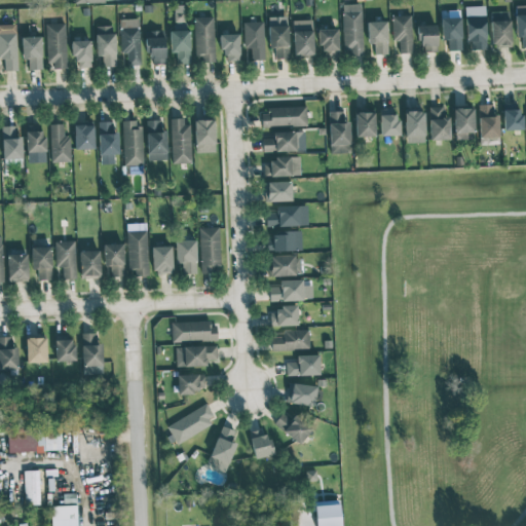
[(342,54),(362,53),(362,4),(341,4),(342,54)]
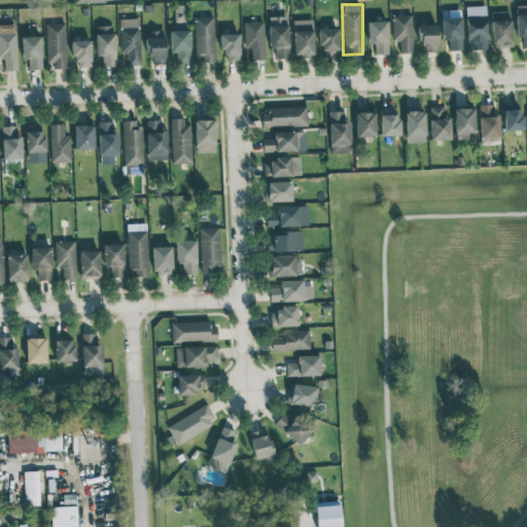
[(487,49),(485,6),(465,6),(466,42),(472,42),(472,50),(487,49)]
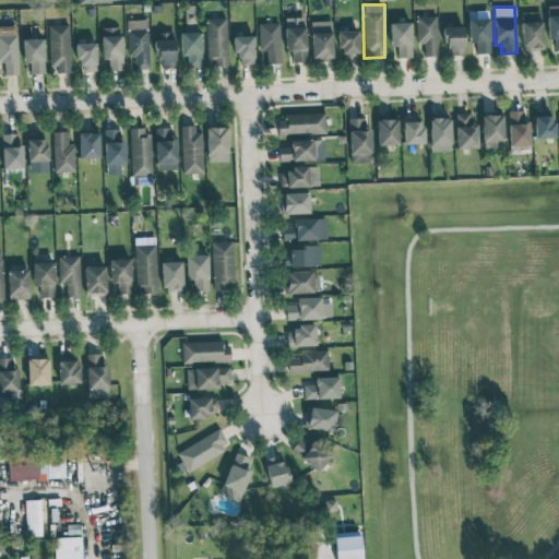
[(554,50),(558,50),(558,7),(546,7),(547,39),(554,39),(554,50)]
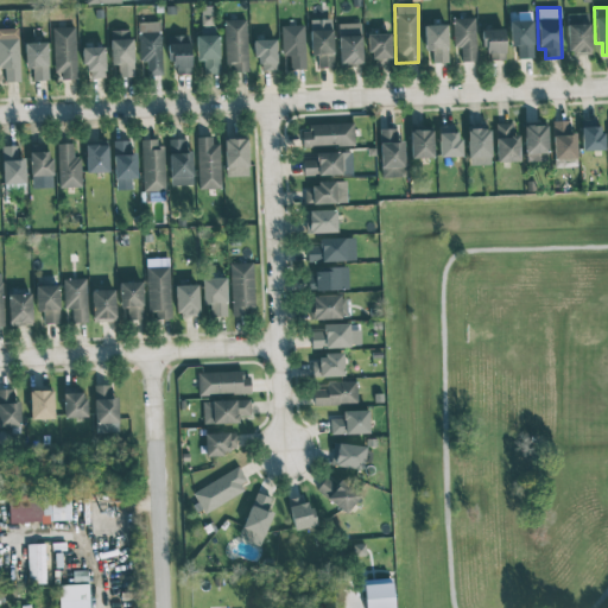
[(567,54),(589,54),(589,13),(567,14),(567,54)]
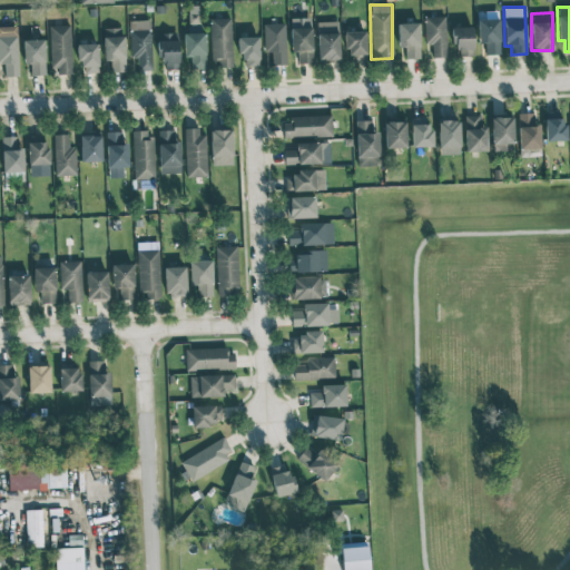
[(423,17),(424,45),(432,45),(432,58),(446,57),(445,17),(423,17)]
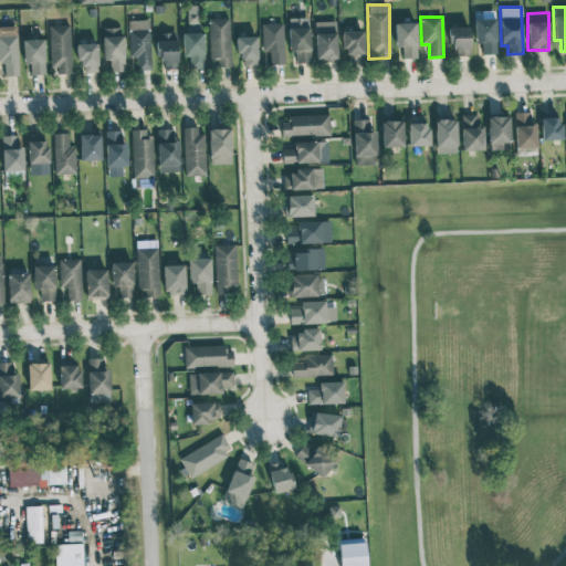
[(209,19),(210,67),(230,66),(229,18),(209,19)]
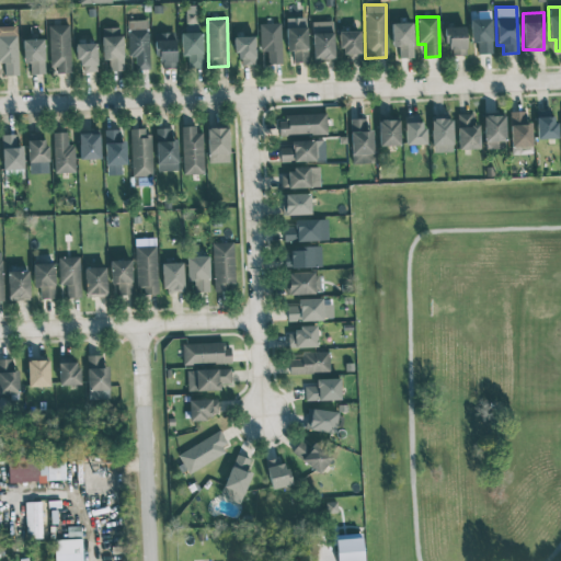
[(492,54),(491,19),(469,19),(470,43),(476,43),(477,54),(492,54)]
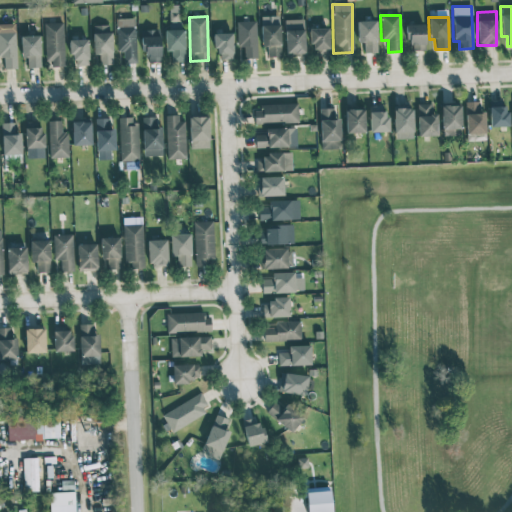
[(117,52),(123,51),(123,64),(137,63),(135,18),(116,19),(117,52)]
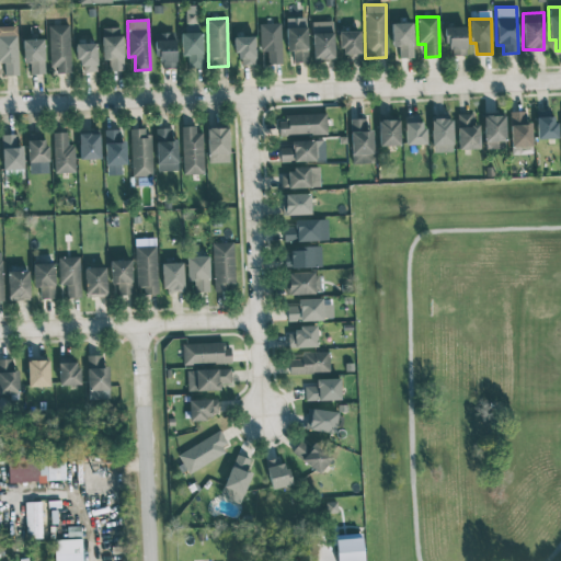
[(332,21),(311,22),(312,60),(333,59),(332,21)]
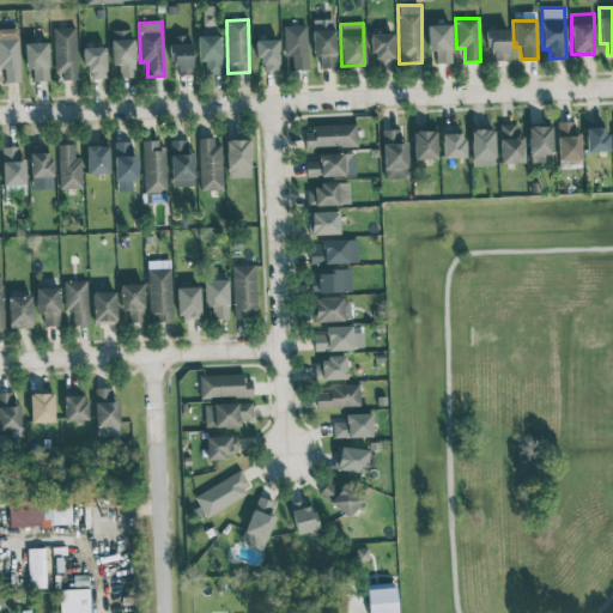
[(451,64),(450,24),(426,25),(428,52),(435,52),(436,64),(451,64)]
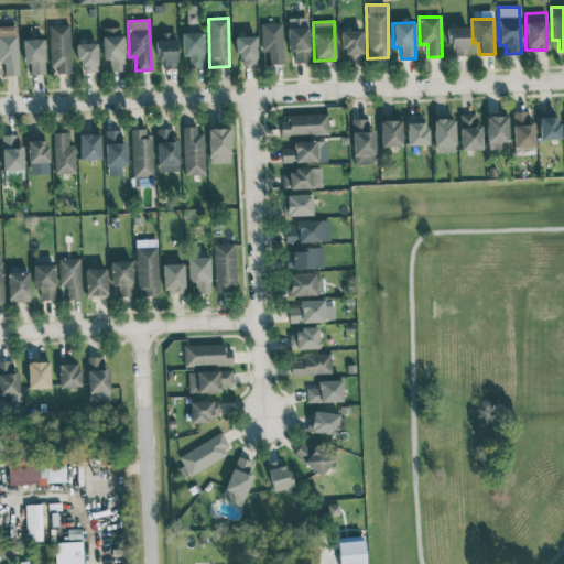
[(268,65),(283,64),(282,23),(260,24),(261,52),(268,52),(268,65)]
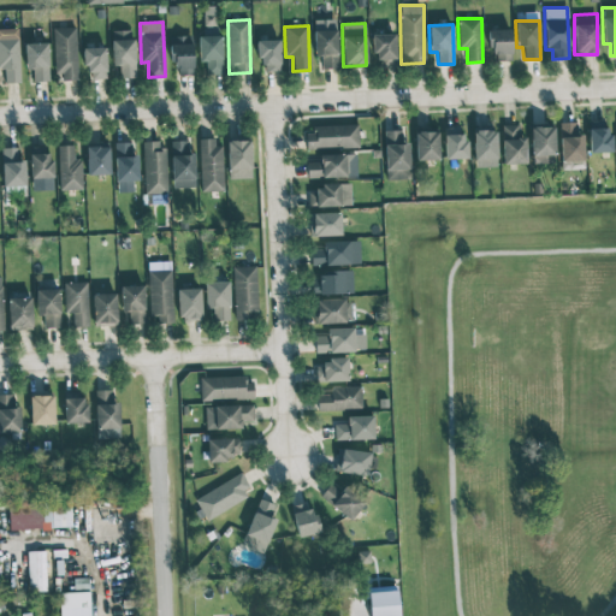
[(63,81),(77,81),(76,28),(52,28),(54,73),(63,73),(63,81)]
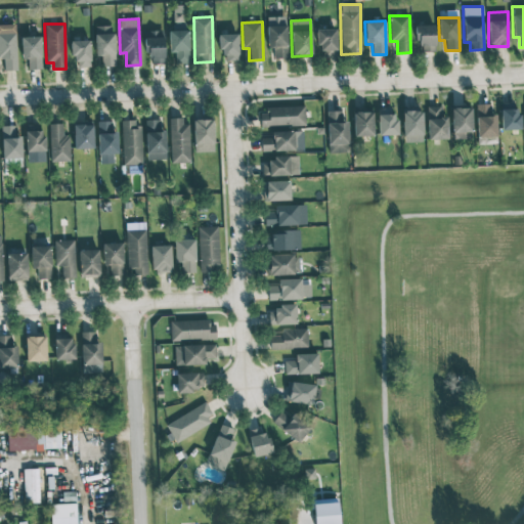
[(15,25),(0,25),(0,57),(3,58),(3,71),(16,71),(15,25)]
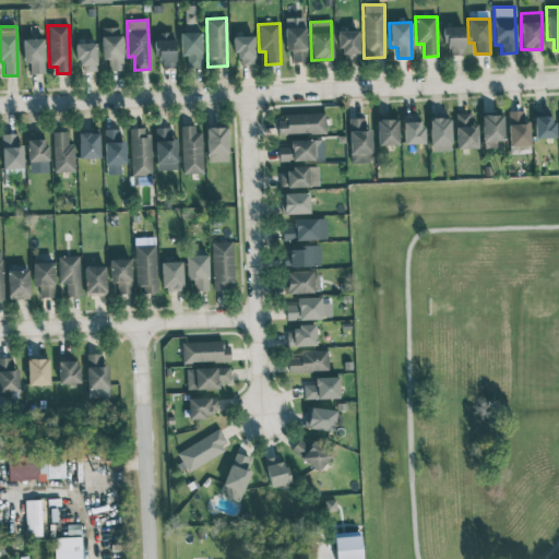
[(464,55),(463,26),(442,27),(442,45),(448,44),(448,56),(464,55)]
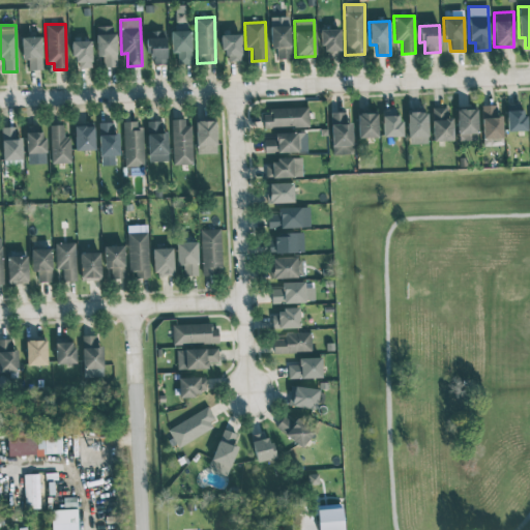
[(116,67),(115,26),(95,26),(96,57),(102,57),(102,67),(116,67)]
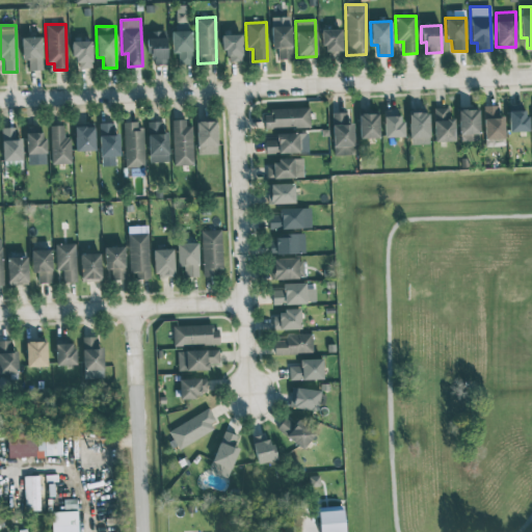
[(270,26),(271,49),(276,49),(276,59),(291,59),(290,26),(270,26)]
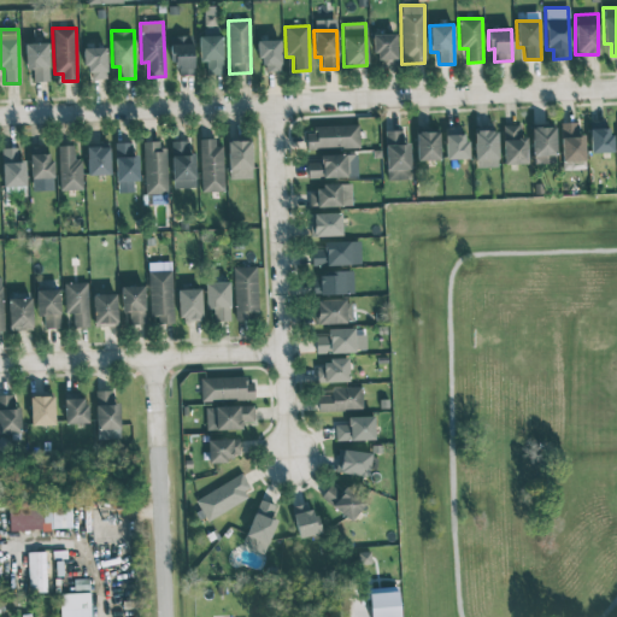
[(372,35),(374,60),(395,60),(395,34),(372,35)]
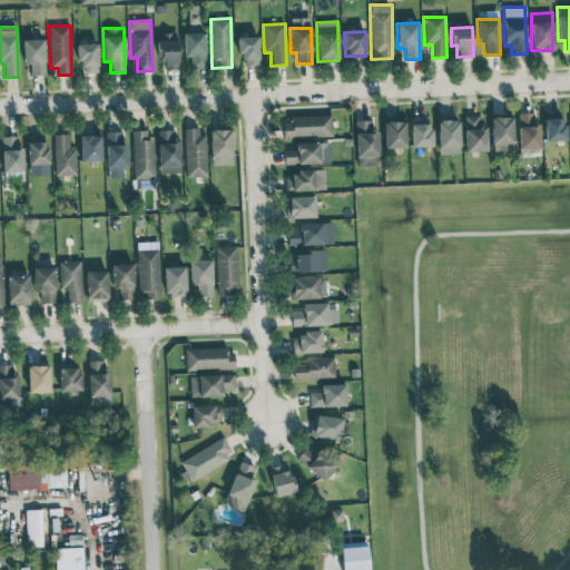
[(184,58),(189,57),(190,69),(205,69),(205,32),(183,33),(184,58)]
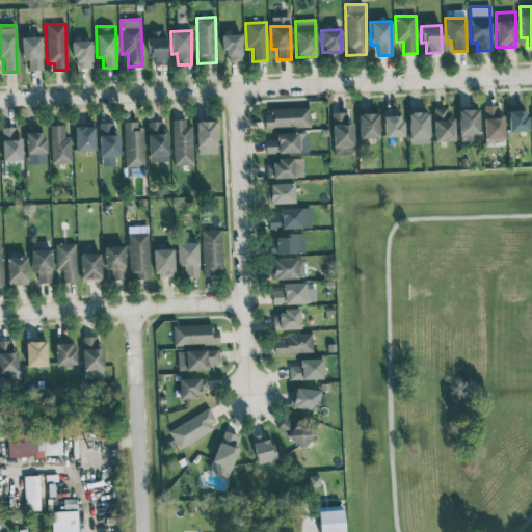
[(166,31),(147,31),(147,56),(154,56),(154,65),(167,64),(166,31)]
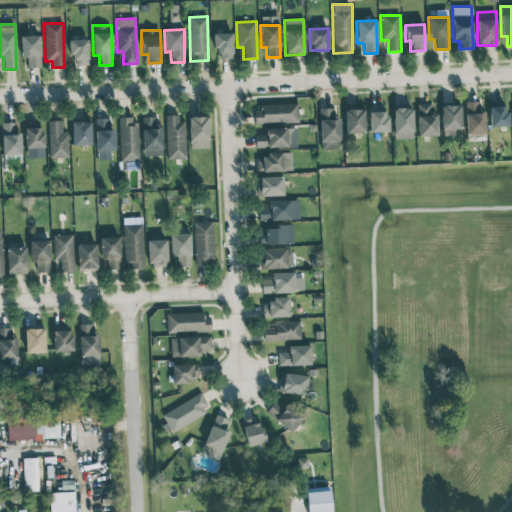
[(232,33),(213,34),(213,52),(219,51),(219,60),(233,60),(232,33)]
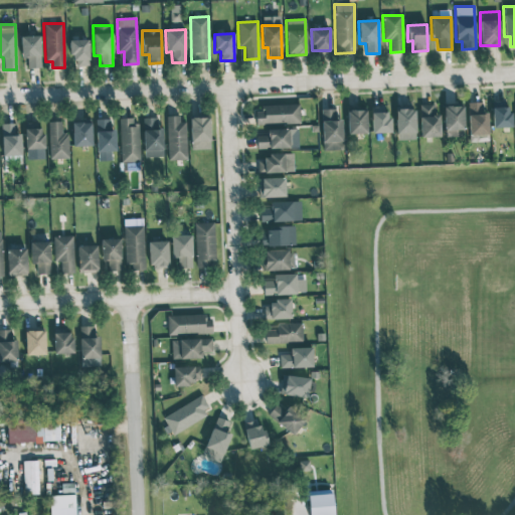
[(39,35),(19,36),(20,57),(27,57),(27,68),(40,67),(39,35)]
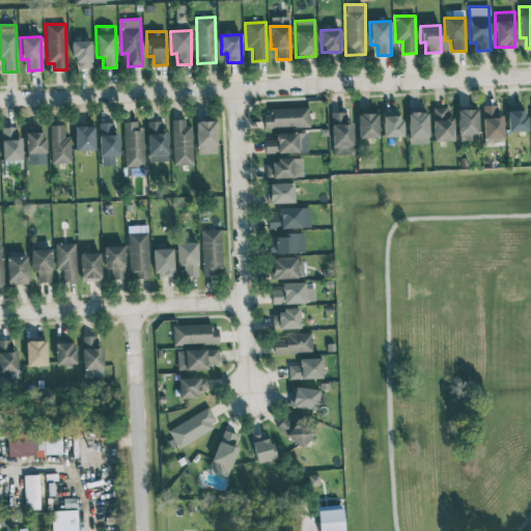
[(91,67),(90,40),(71,42),(72,57),(76,57),(77,68),(91,67)]
